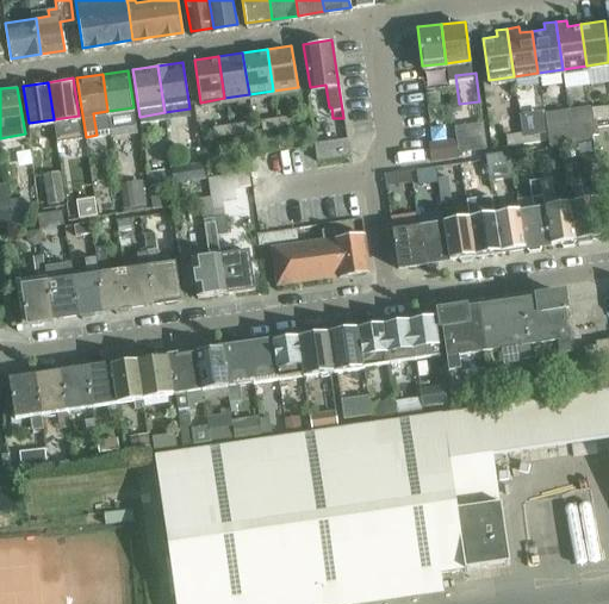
[(292,111),(277,113),(278,124),(294,122),(292,111)]
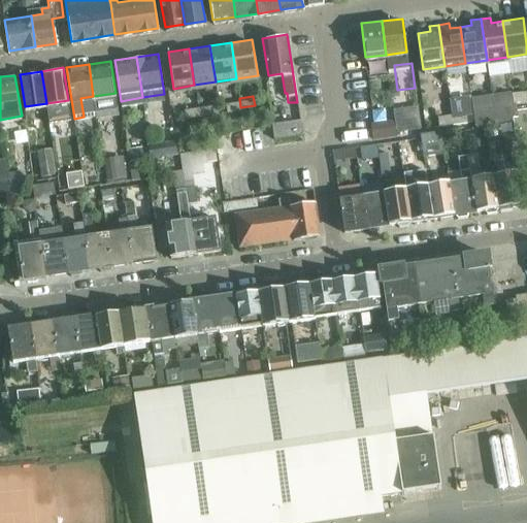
[(240,107),(239,98),(225,100),(226,109),(240,107)]
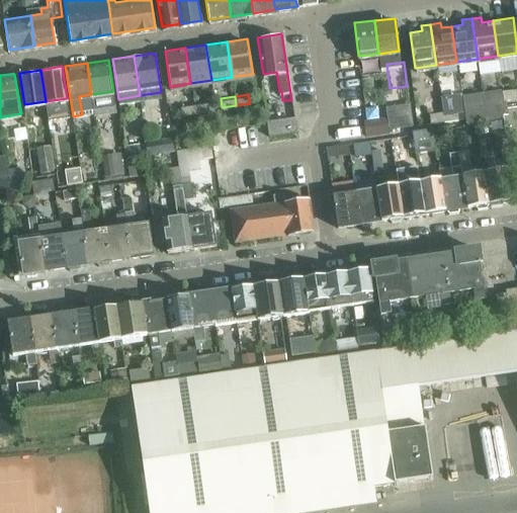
[(207,100),(193,102),(195,111),(208,109),(207,100)]
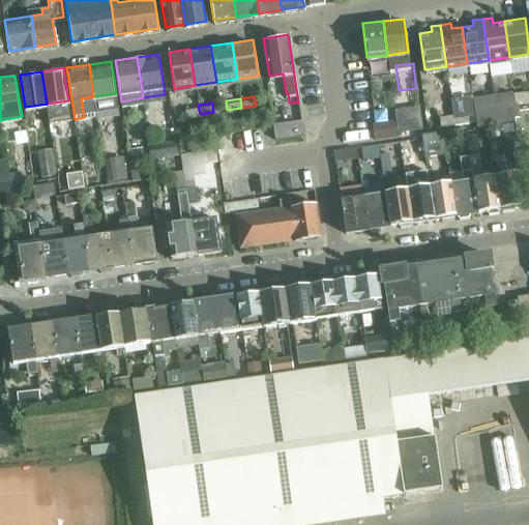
[(509,104),(495,106),(496,115),(510,113),(509,104)]
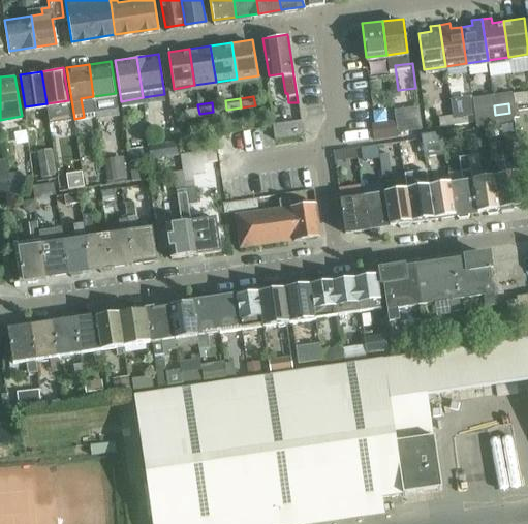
[(199,114),(197,104),(184,106),(185,116),(199,114)]
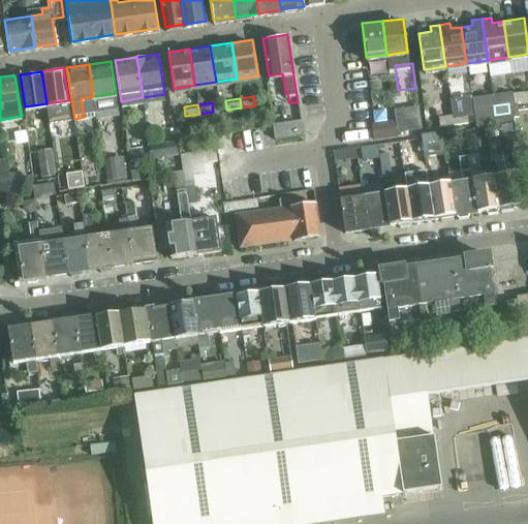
[(416,104),(406,105),(408,117),(418,115),(416,104)]
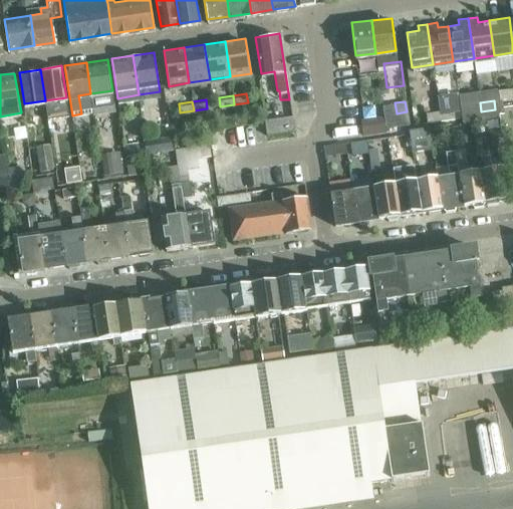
[(481,111),(480,102),(466,104),(468,113),(481,111)]
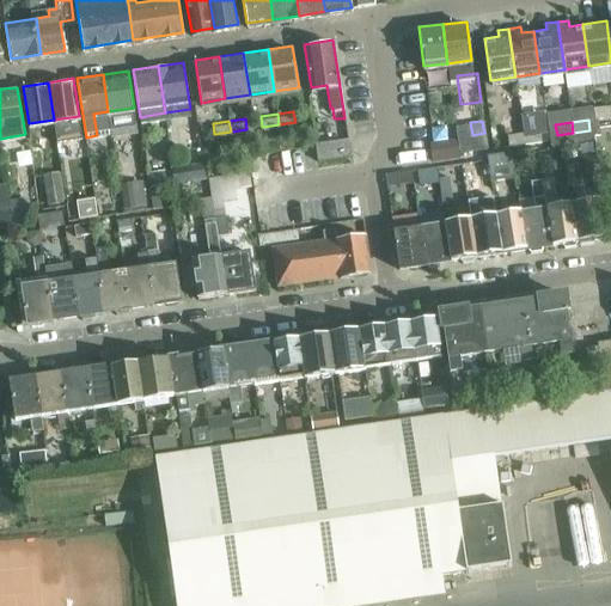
[(85,136),(83,123),(69,126),(73,148),(79,148),(86,147),(85,136)]
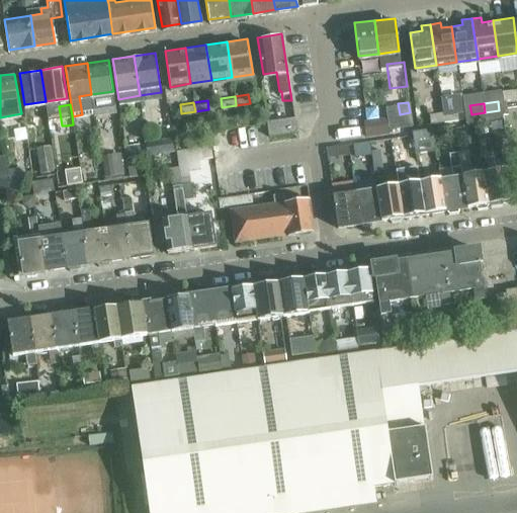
[(456,107),(443,109),(444,118),(457,116),(456,107)]
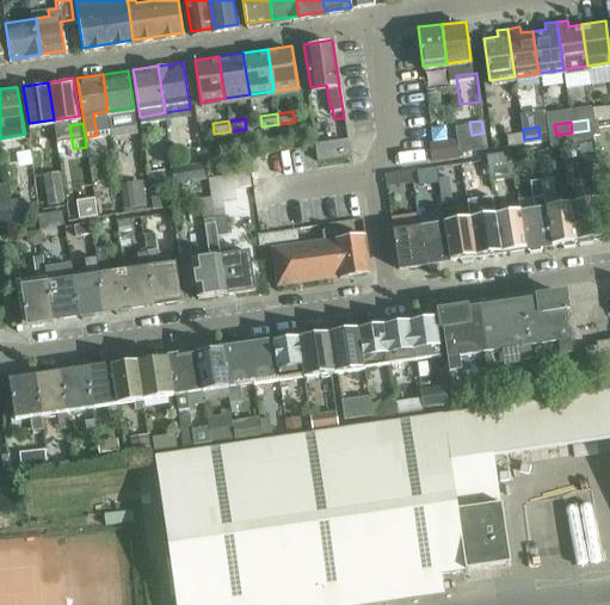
[(524,140),(523,129),(506,131),(507,142),(524,140)]
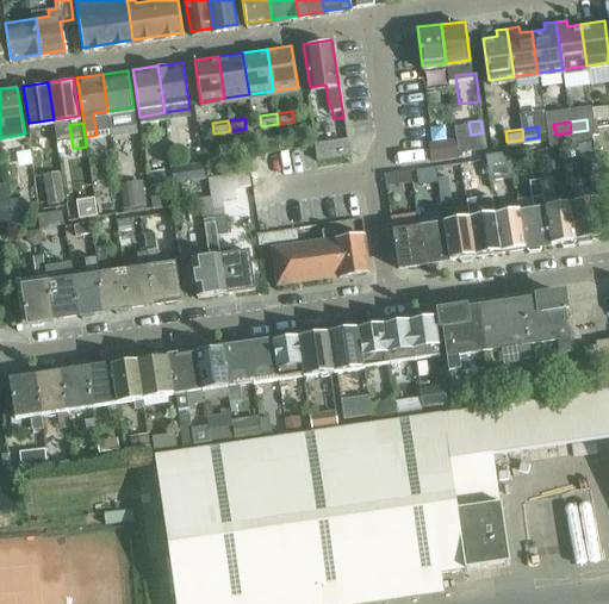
[(454,135),(429,138),(432,156),(457,153),(454,135)]
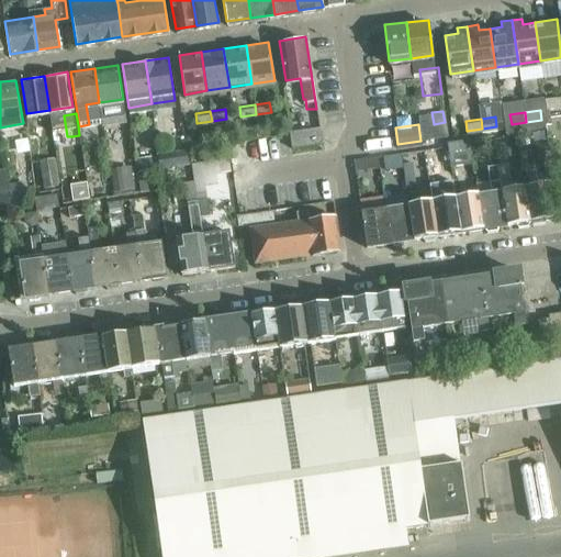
[(51,140),(36,143),(37,145),(40,157),(43,180),(57,178),(54,154),(51,140)]
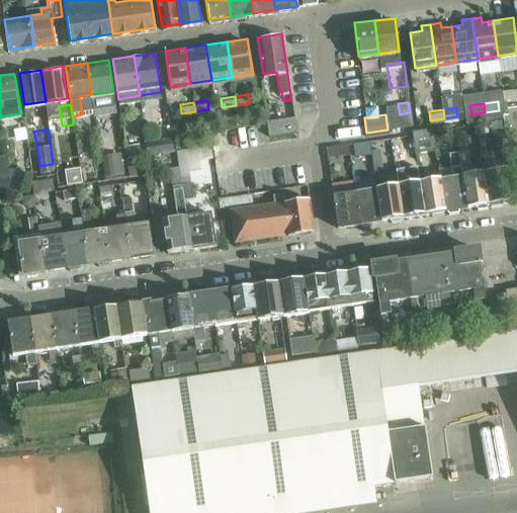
[(420,129),(412,130),(414,146),(422,145),(420,129)]
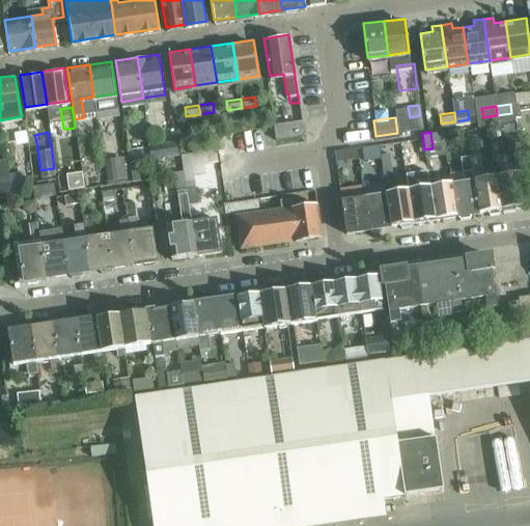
[(155,155),(177,151),(176,142),(175,139),(152,142),(148,143),(148,144),(148,145),(150,156),(155,155)]
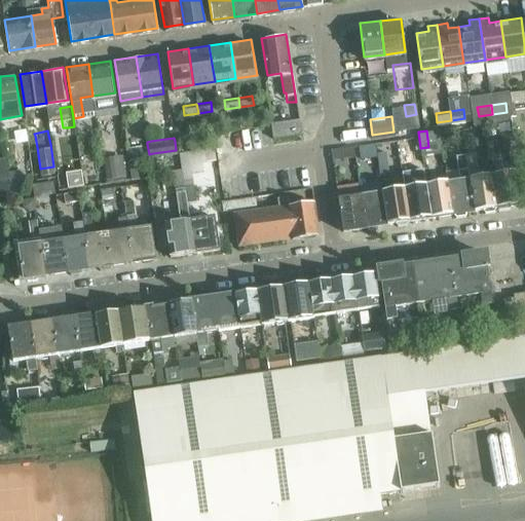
[(373,140),(358,143),(359,154),(375,152),(373,140)]
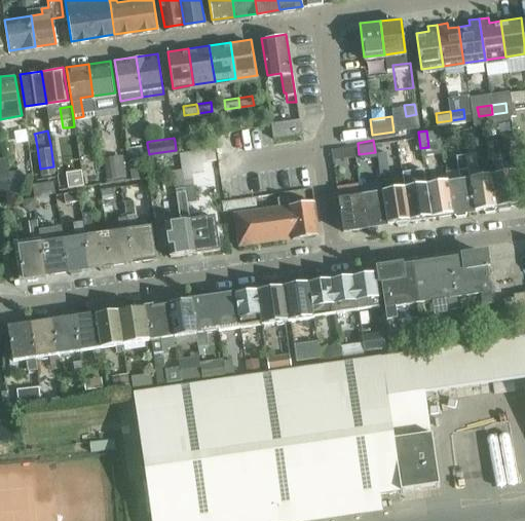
[(142,142),(128,143),(129,154),(143,153),(142,142)]
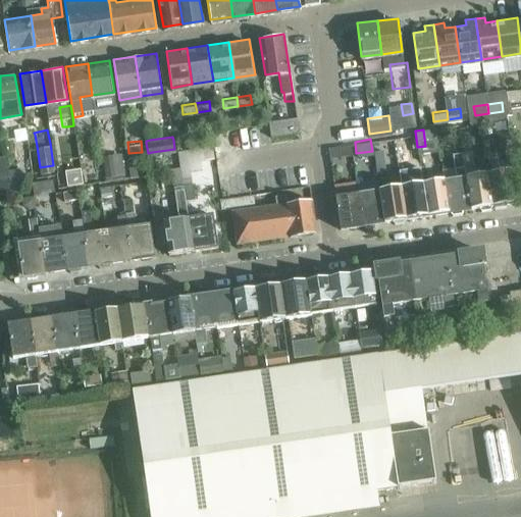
[(350,142),(337,144),(339,154),(351,153),(350,142)]
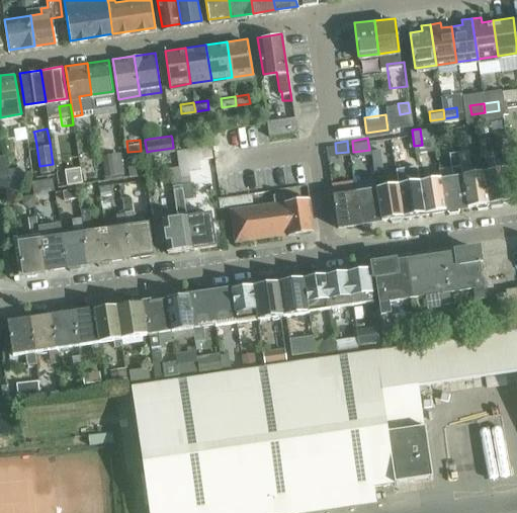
[(210,143),(177,148),(179,158),(212,153),(210,143)]
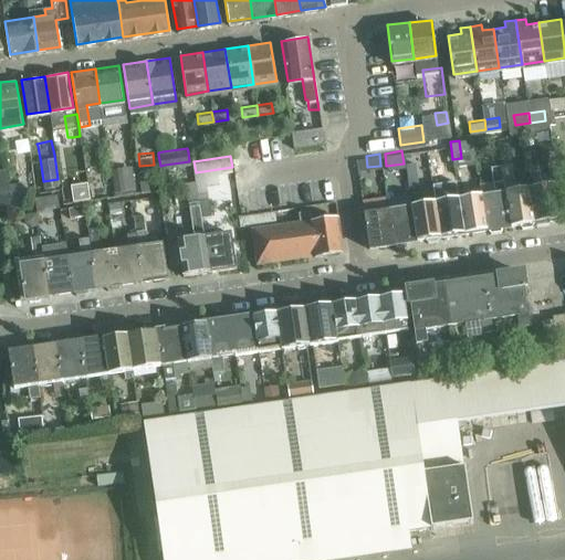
[(511,160),(501,162),(510,223),(519,222),(521,225),(531,224),(533,220),(534,220),(529,185),(515,187),(511,160)]
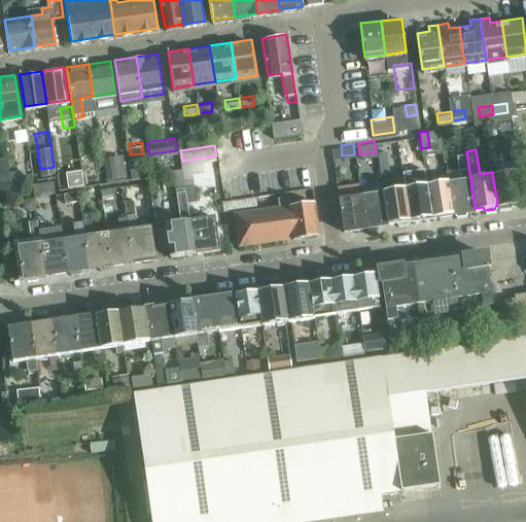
[(447,168),(448,179),(453,211),(454,211),(456,214),(465,213),(466,209),(475,208),(466,151),(456,152),(458,166),(447,168)]
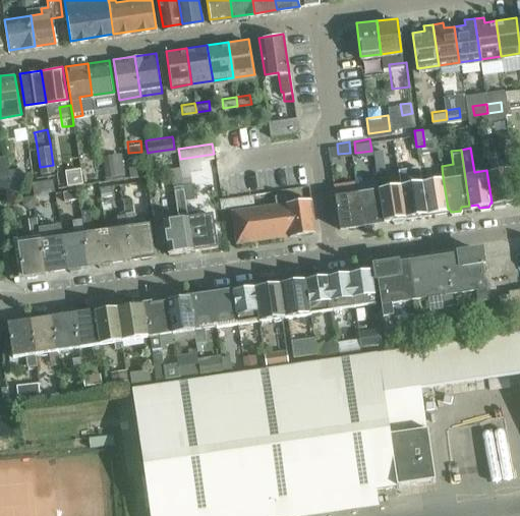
[(120,151),(102,153),(105,175),(123,172),(120,151)]
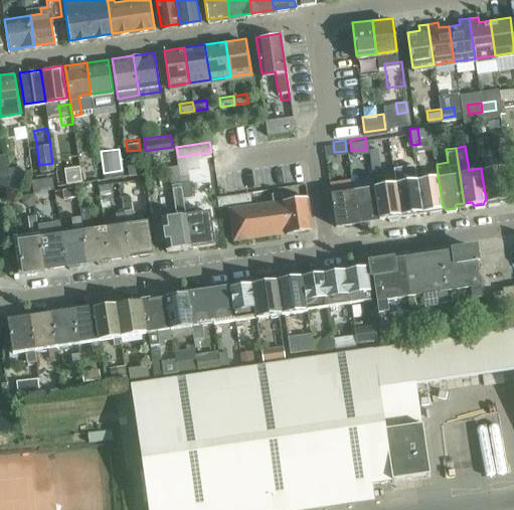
[(0,188),(11,186),(9,175),(7,163),(5,151),(0,152),(0,188)]
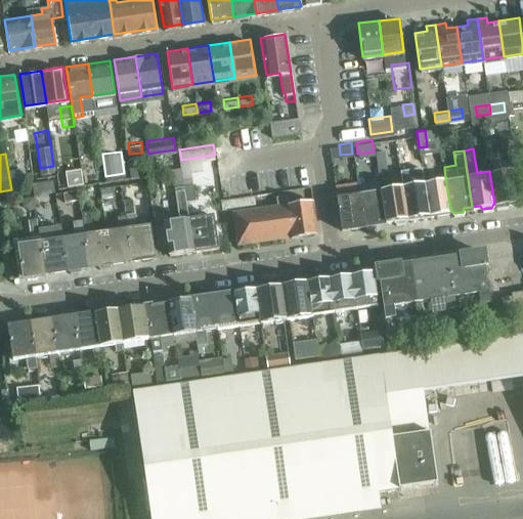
[(382,155),(375,156),(378,174),(385,173),(382,155)]
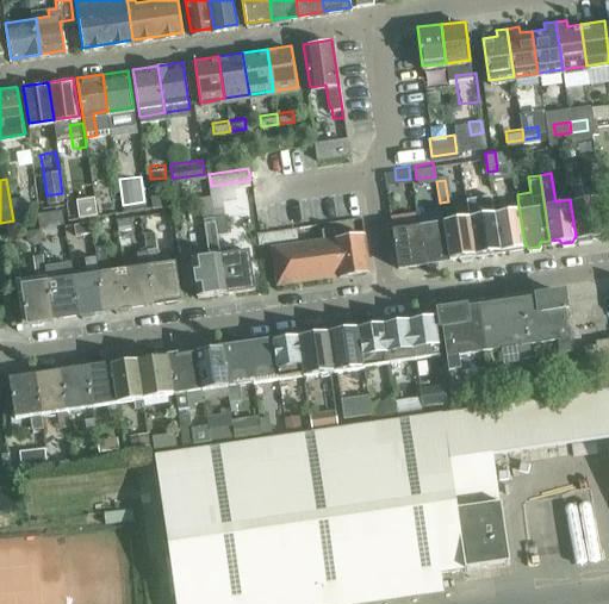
[(440,203),(436,181),(430,182),(433,204),(440,203)]
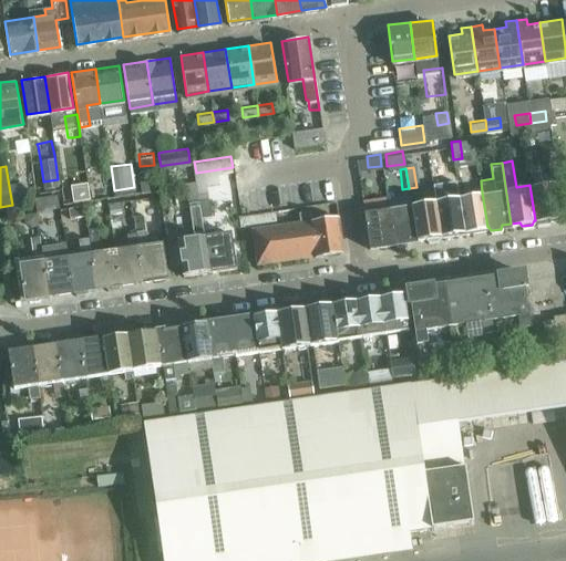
[(528,174),(530,185),(535,220),(558,217),(552,170),(528,174)]
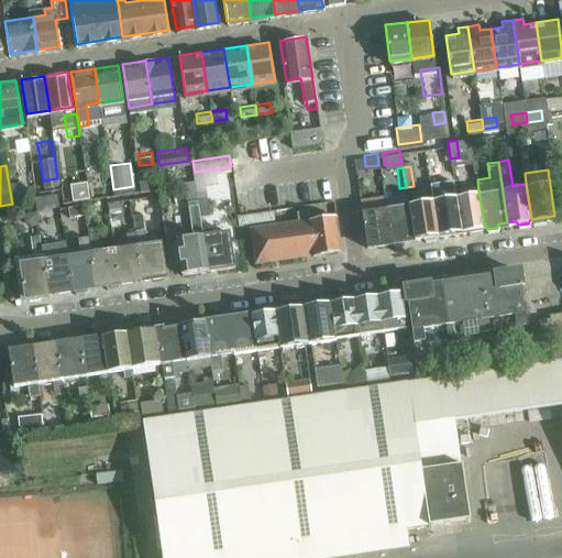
[(21,176),(8,178),(10,192),(23,189),(21,176)]
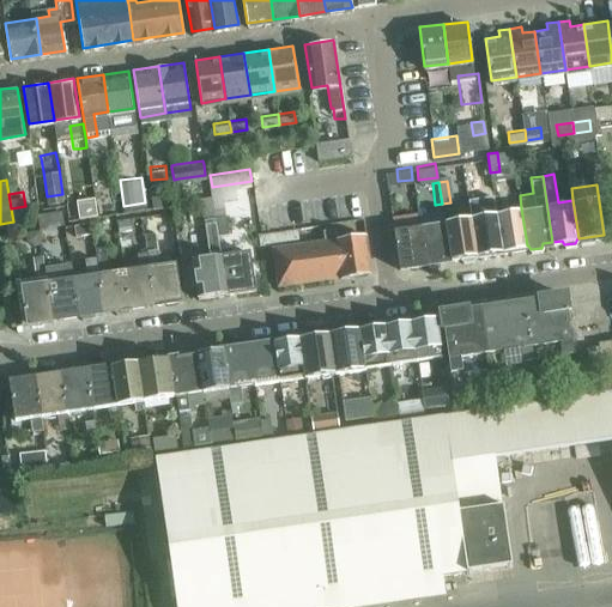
[(158,193),(151,193),(152,205),(161,204),(158,193)]
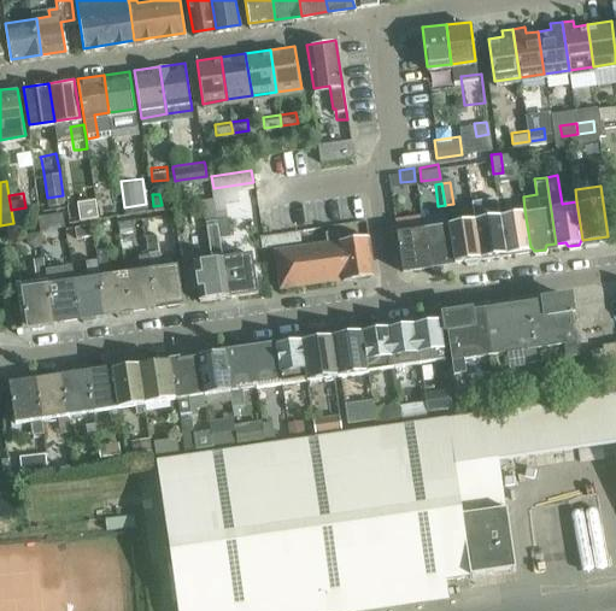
[(212,194),(201,195),(205,218),(216,216),(212,194)]
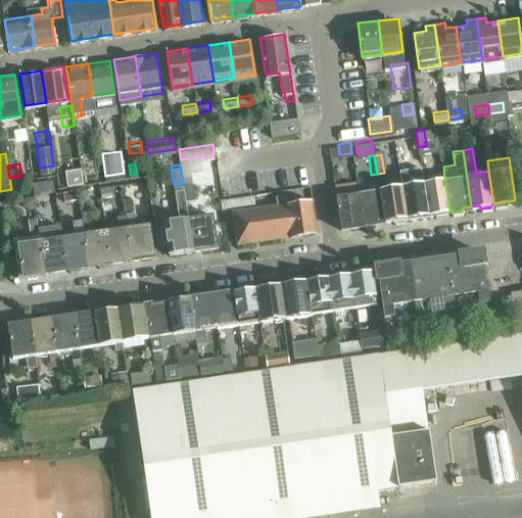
[(24,188),(21,176),(9,178),(11,189),(24,188)]
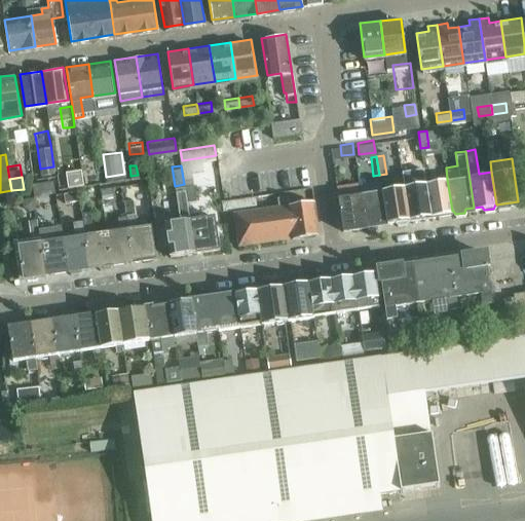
[(447,179),(425,182),(430,215),(452,211),(447,179)]
